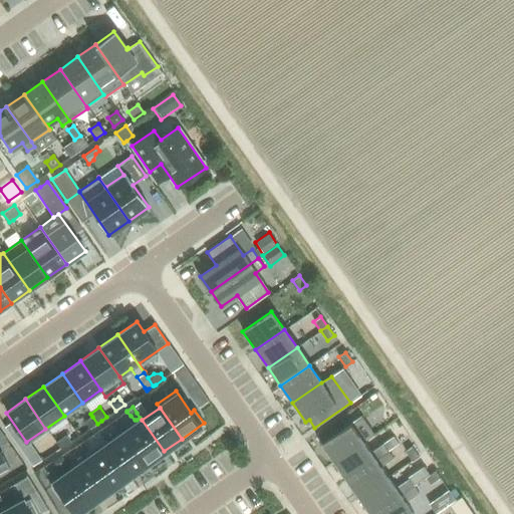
[(84,422),(89,429),(97,424),(92,417),(84,422)]
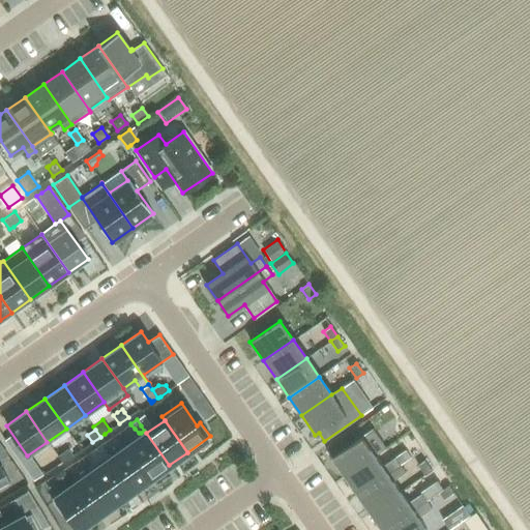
[(146,433),(128,446),(151,478),(169,465),(146,433)]
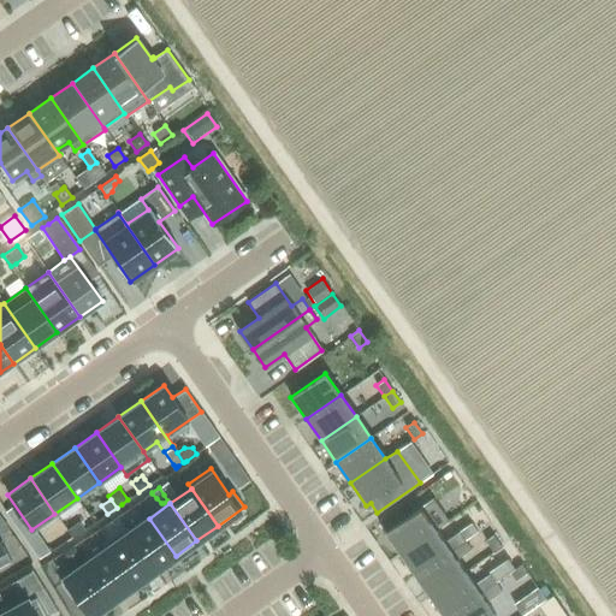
[(378,521),(385,532),(408,515),(402,505),(378,521)]
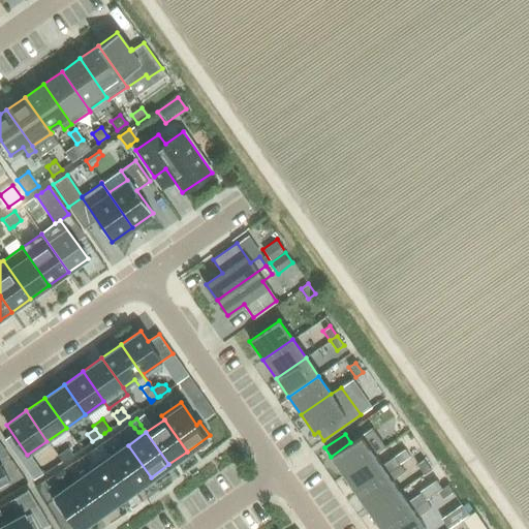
[(374,455),(361,435),(331,457),(343,475),(374,455)]
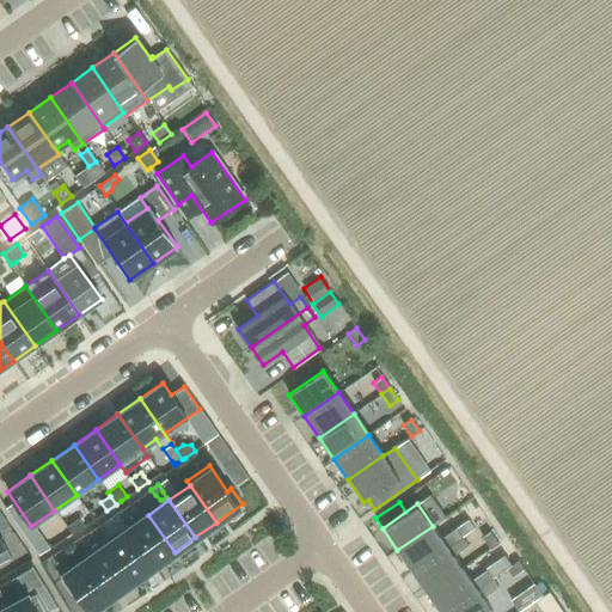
[(148,515),(127,530),(153,567),(175,552),(148,515)]
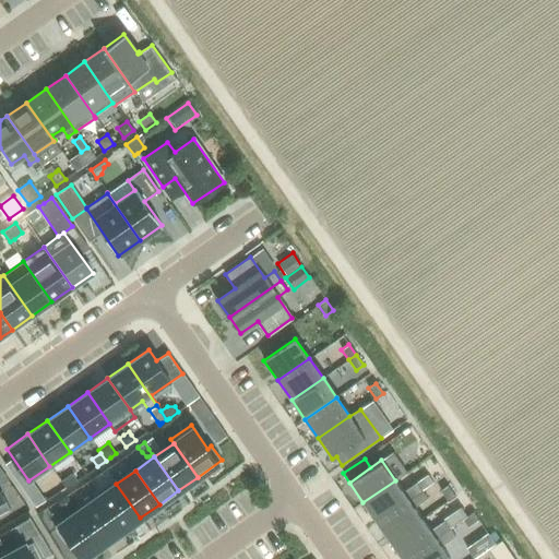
[(72,474),(60,482),(64,488),(76,480),(72,474)]
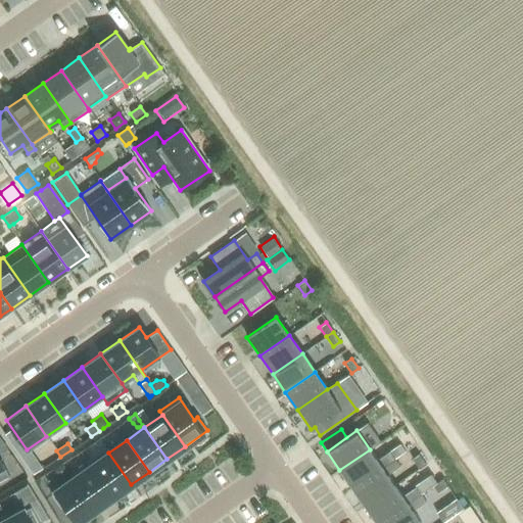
[(398,443),(389,450),(394,459),(405,452),(398,443)]
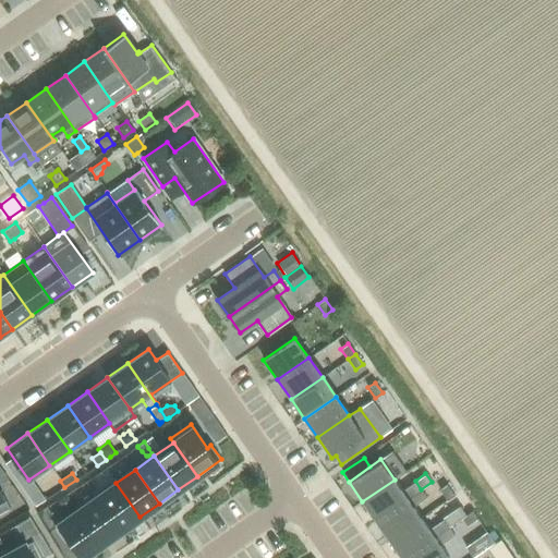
[(57,475),(46,482),(53,494),(64,487),(60,481),(57,475)]
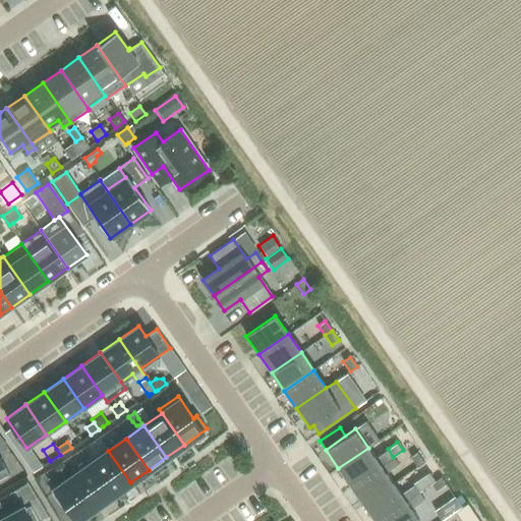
[(108,451),(105,447),(88,460),(91,464),(113,496),(130,482),(108,451)]
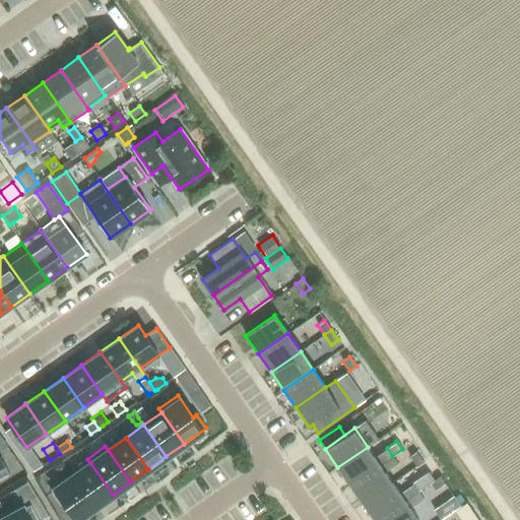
[(387,448),(375,457),(368,447),(337,467),(350,485),(392,456),(387,448)]
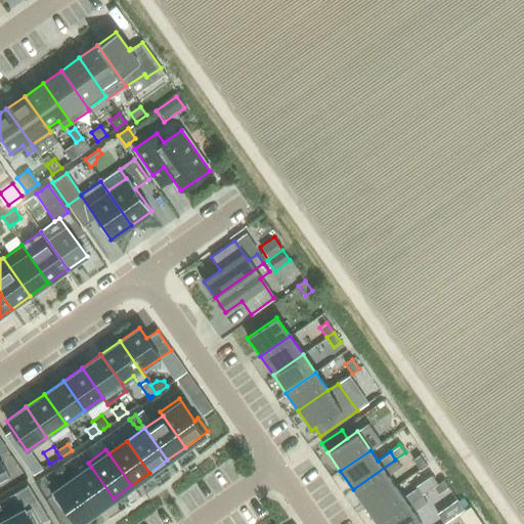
[(74,471),(87,461),(81,452),(68,462),(74,471)]
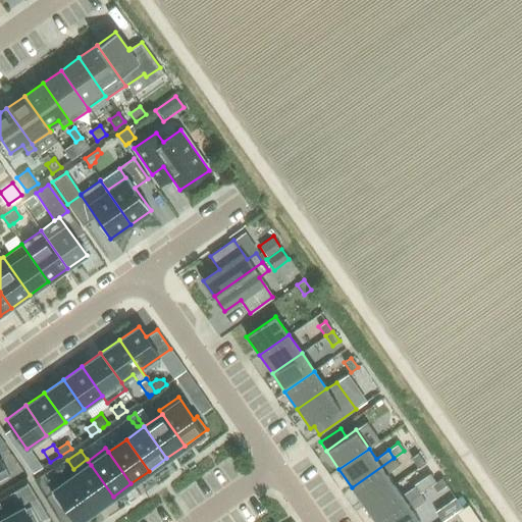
[(411,458),(418,468),(424,463),(418,454),(411,458)]
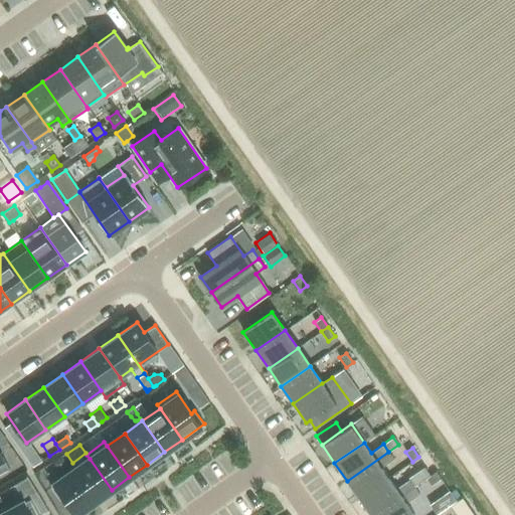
[(0,473),(9,469),(0,452),(0,473)]
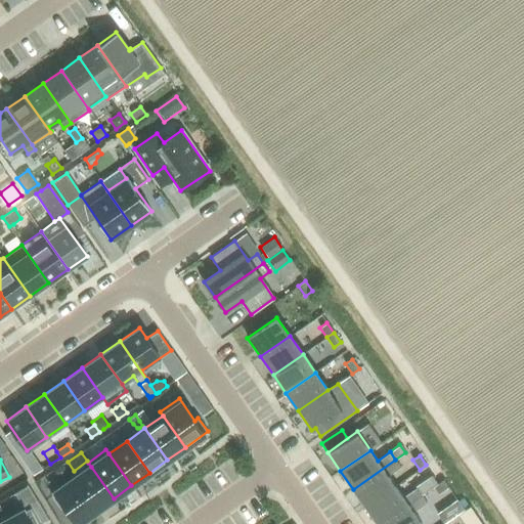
[(353,489),(365,508),(395,486),(388,476),(400,467),(395,460),(353,489)]
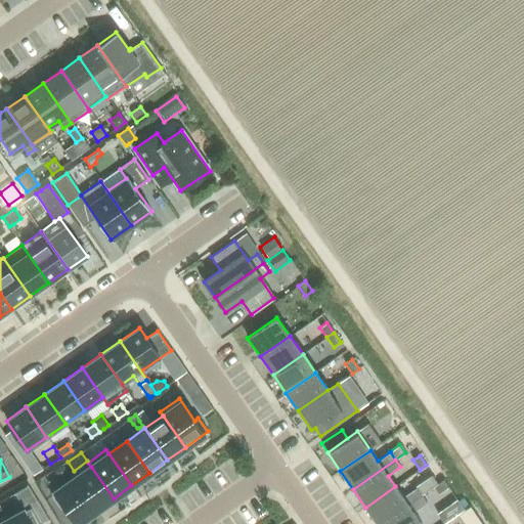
[(68,473),(61,465),(53,470),(59,479),(68,473)]
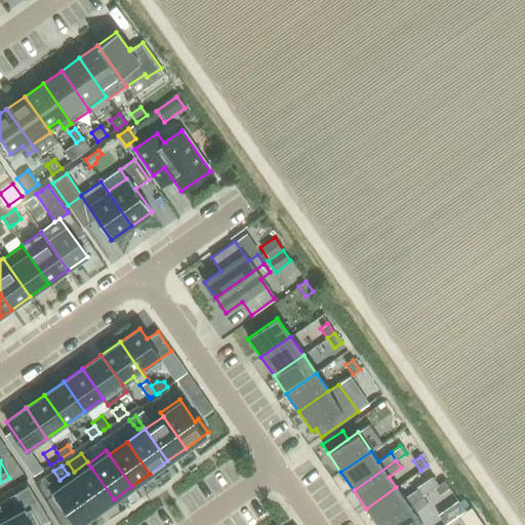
[(427,480),(434,476),(427,466),(420,471),(427,480)]
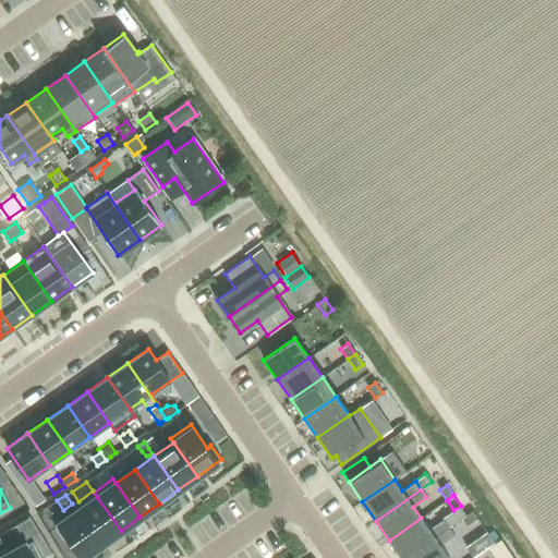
[(97,497),(77,511),(101,544),(121,531),(97,497)]
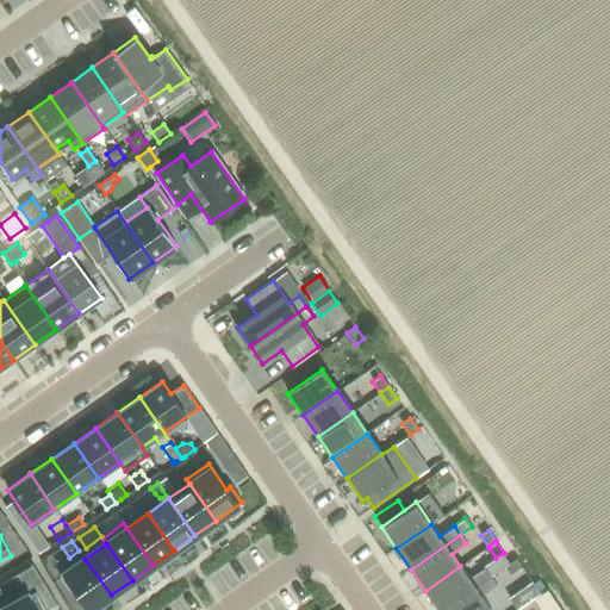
[(88,609),(89,609),(111,595),(85,559),(60,577),(70,592),(74,590),(88,609)]
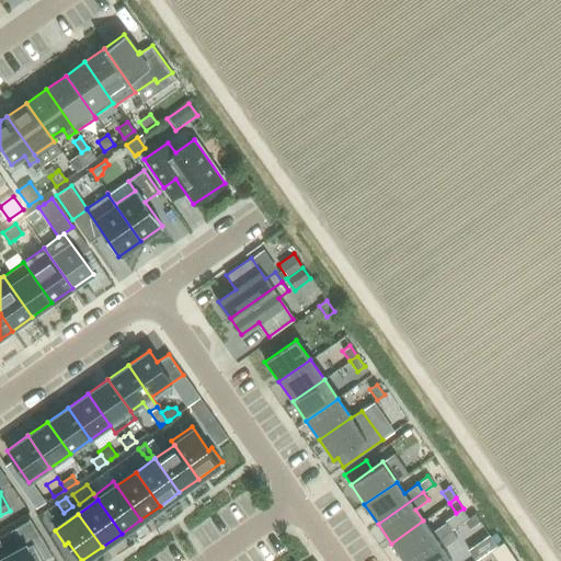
[(391,544),(403,560),(407,560),(437,540),(423,521),(391,544)]
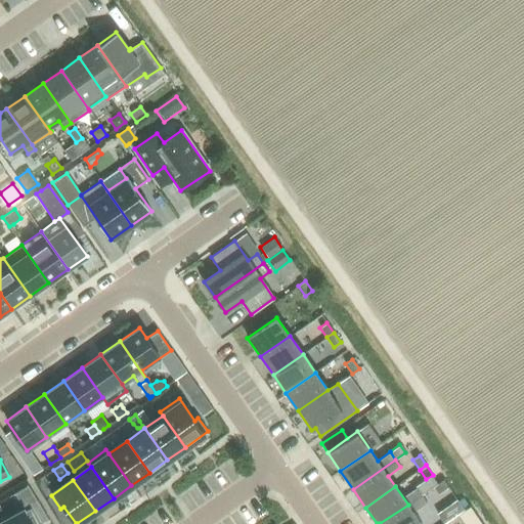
[(420,523),(421,523),(413,512),(427,503),(422,495),(408,505),(380,523),(420,523)]
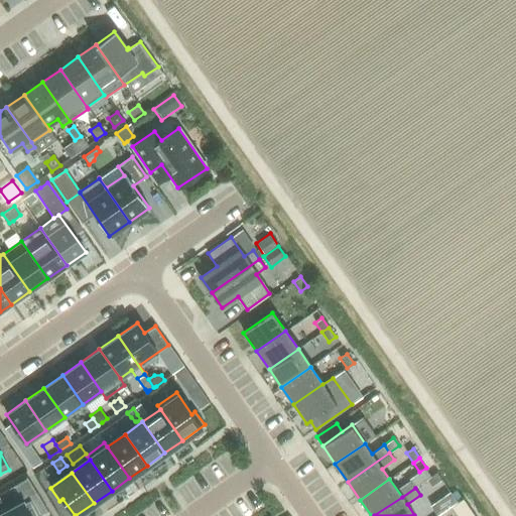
[(444,497),(450,506),(458,502),(450,492),(444,497)]
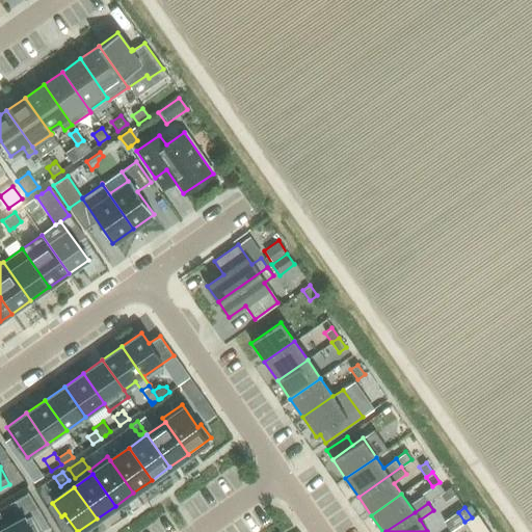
[(40,531),(31,515),(5,529),(2,525),(2,526),(5,531),(40,531)]
